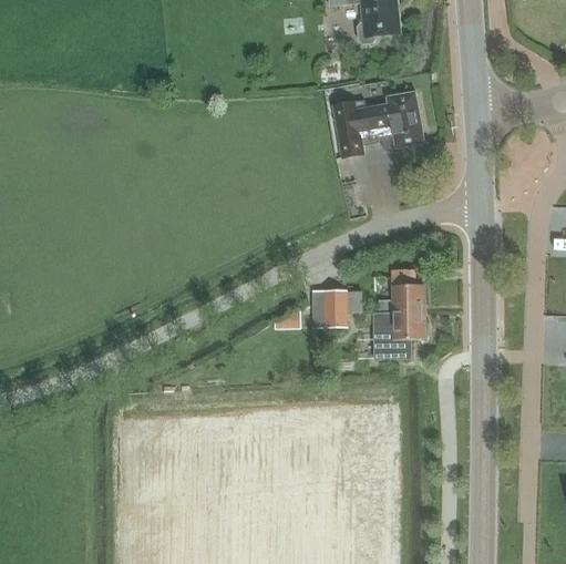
[(362,1),(364,20),(358,21),(354,26),(358,40),(361,44),(371,42),(374,38),(374,34),(398,32),(393,0),(328,0),(329,4),(362,1)]
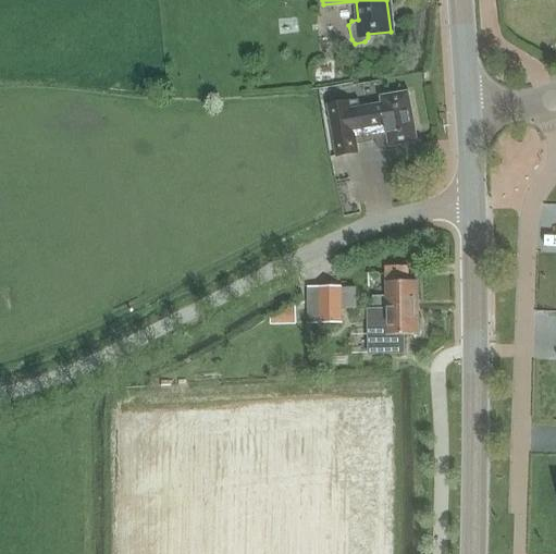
[(357,97),(326,102),(335,154),(357,150),(355,142),(374,138),(375,142),(378,146),(382,148),(388,147),(388,144),(416,139),(409,102),(407,89),(380,94),(381,100),(358,105),(357,97)]
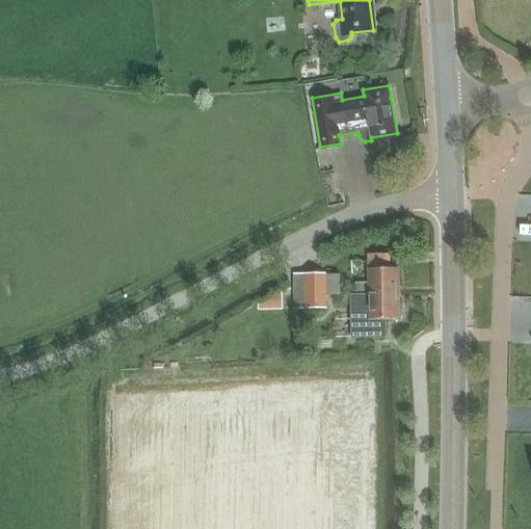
[(324,157),(318,158),(320,169),(332,166),(330,160),(324,157)]
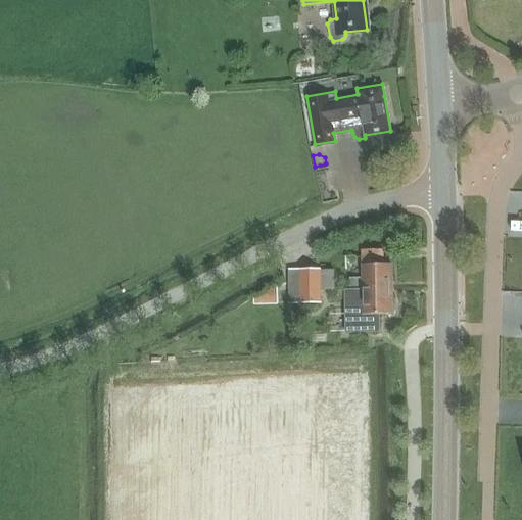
[(382,262),(382,247),(361,247),(362,275),(349,276),(349,287),(391,286),(391,262),(382,262)]
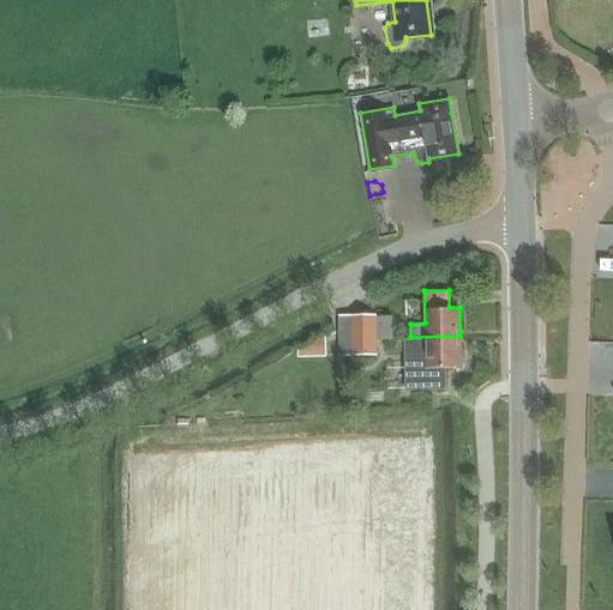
[(350,313),(350,354),(376,352),(376,338),(376,337),(374,313),(350,313)]
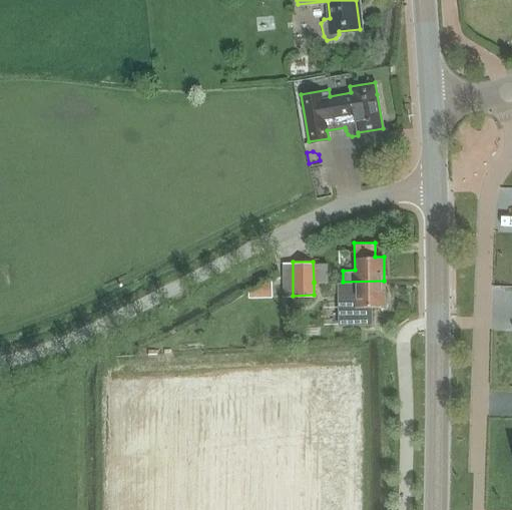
[(327,262),(313,262),(314,283),(327,282),(327,262)]
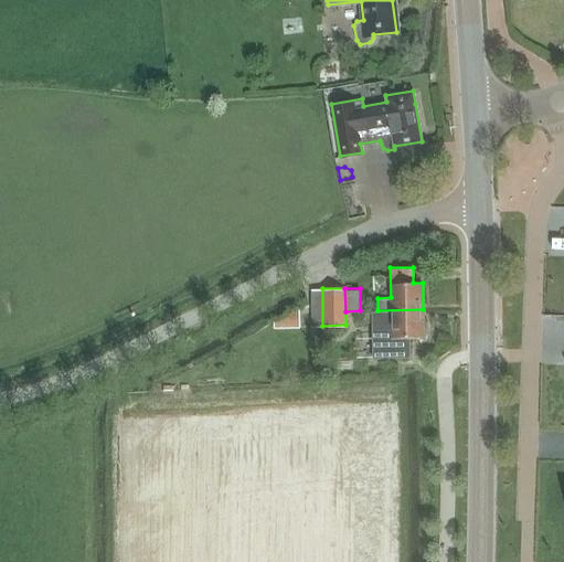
[(378,310),(378,311),(371,311),(372,358),(410,357),(408,337),(423,336),(423,309),(378,310)]
